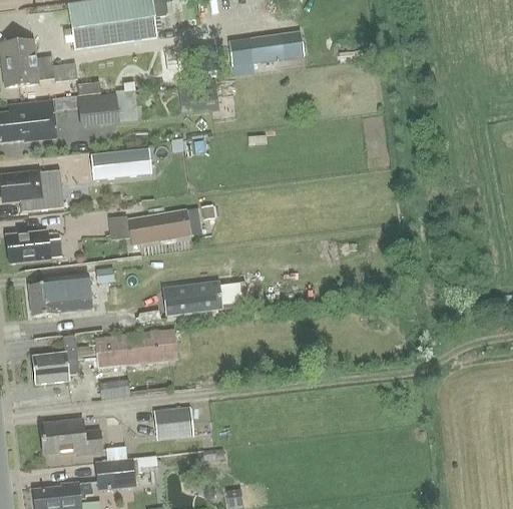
[(88,0),(68,3),(74,48),(156,37),(153,17),(165,15),(167,11),(166,2),(172,1),(172,0),(88,0)]
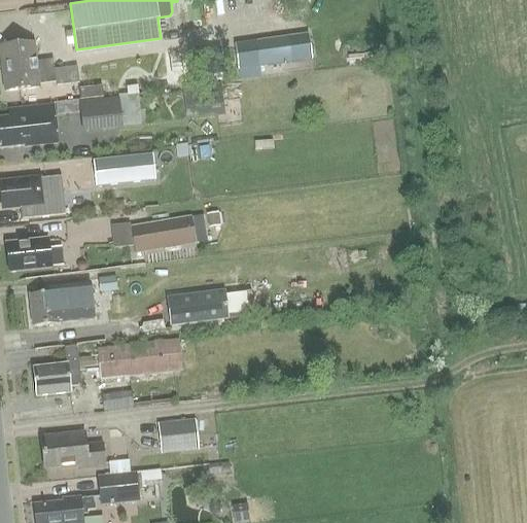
[(309,31),(234,41),(237,67),(312,57),(309,31)]
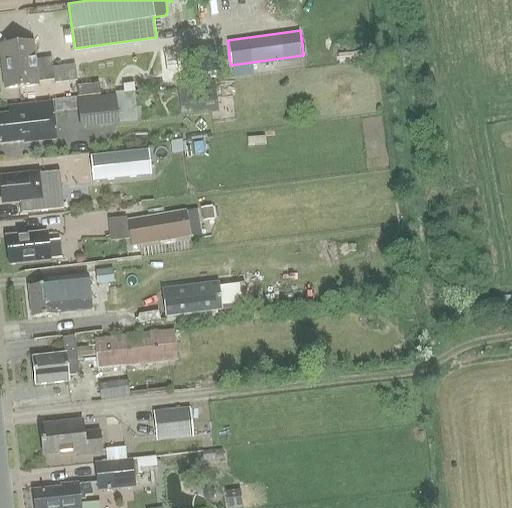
[(38,80),(54,78),(52,55),(35,57),(33,40),(1,44),(6,87),(39,83),(38,80)]
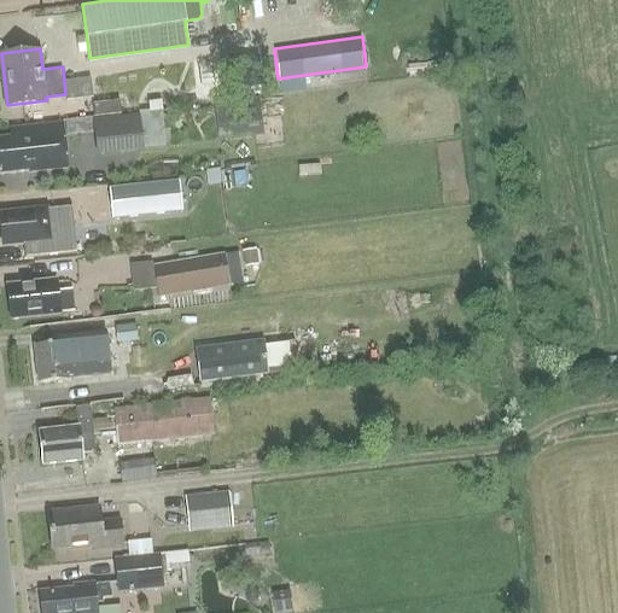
[(260,97),(229,100),(233,130),(263,127),(260,97)]
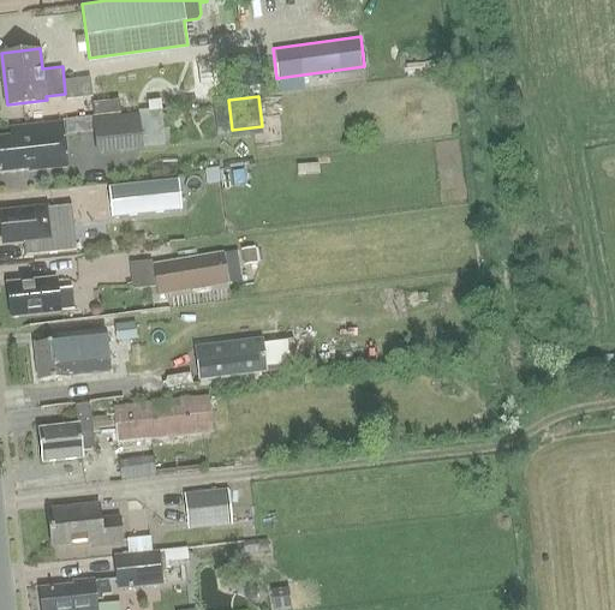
[(95,114),(121,111),(120,99),(94,101),(95,114)]
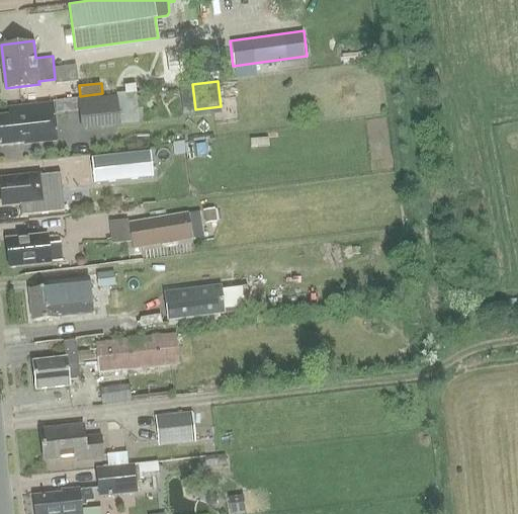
[(119,114),(117,93),(80,97),(82,117),(119,114)]
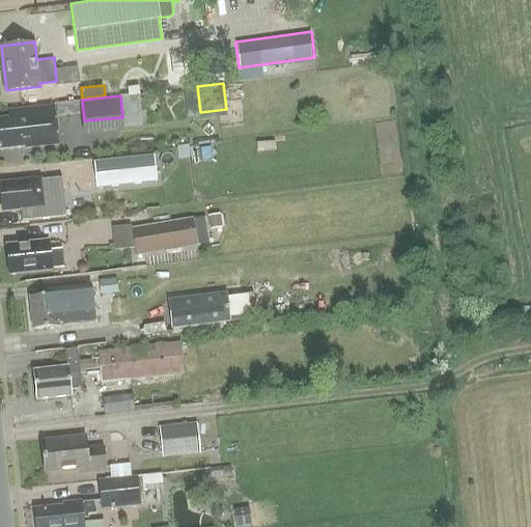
[(38,141),(48,140),(59,138),(54,103),(9,108),(10,116),(0,117),(0,145),(38,141)]
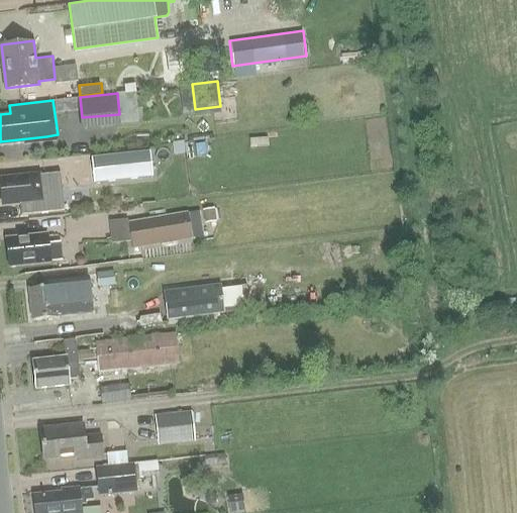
[(91,155),(94,181),(152,175),(149,148),(91,155)]
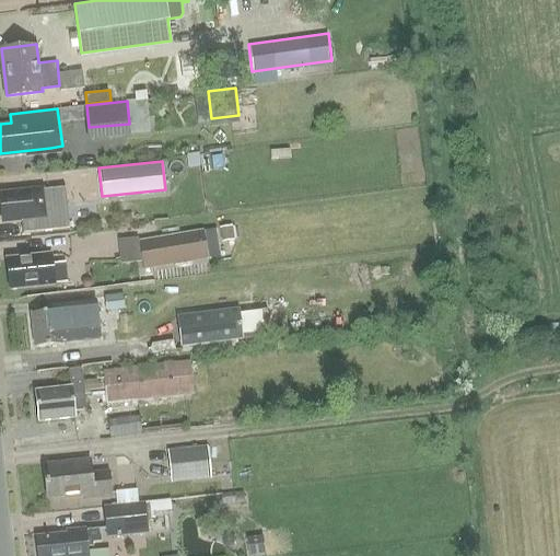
[(44,186),(0,190),(4,221),(20,219),(22,231),(69,226),(65,184),(44,186)]
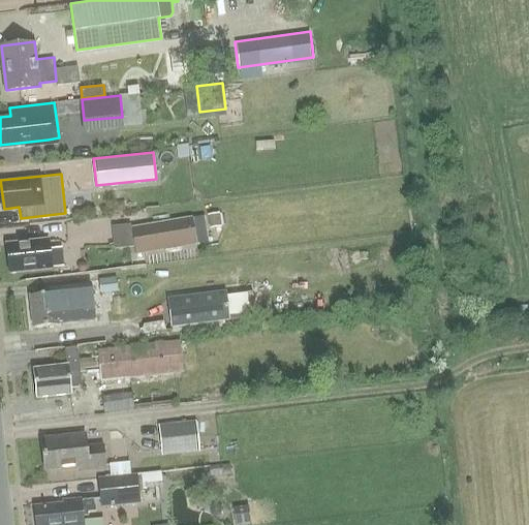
[(208,212),(210,225),(221,223),(219,210),(208,212)]
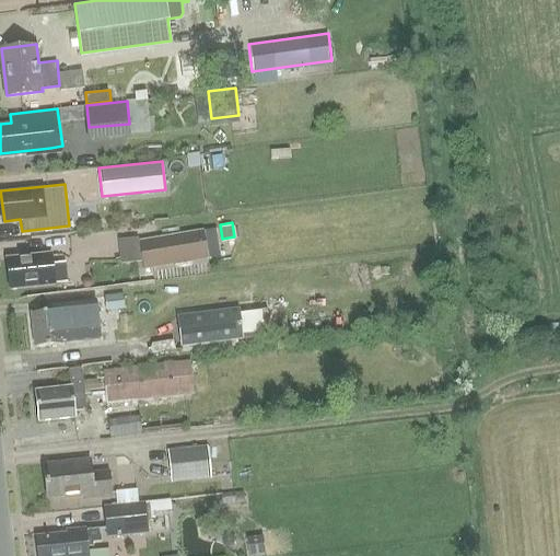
[(208,257),(208,255),(221,253),(217,226),(139,238),(143,267),(208,257)]
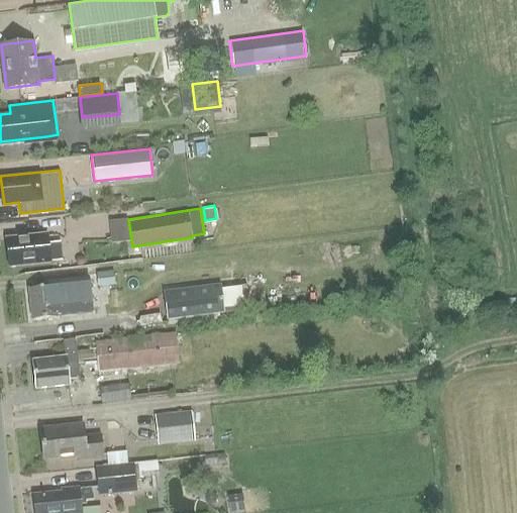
[(61,240),(49,242),(47,231),(5,236),(9,266),(50,261),(50,260),(63,259),(61,240)]
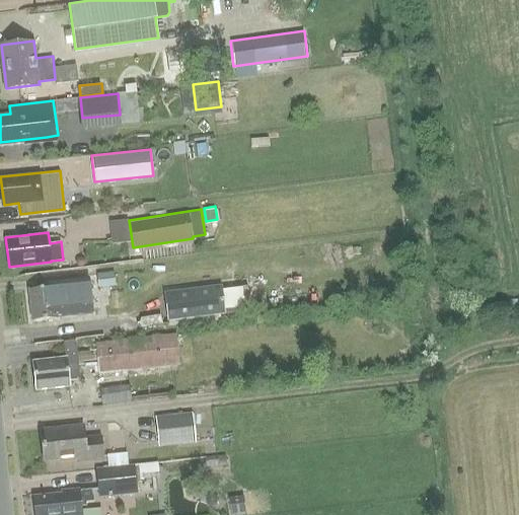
[(114,269),(97,271),(98,285),(115,284),(114,269)]
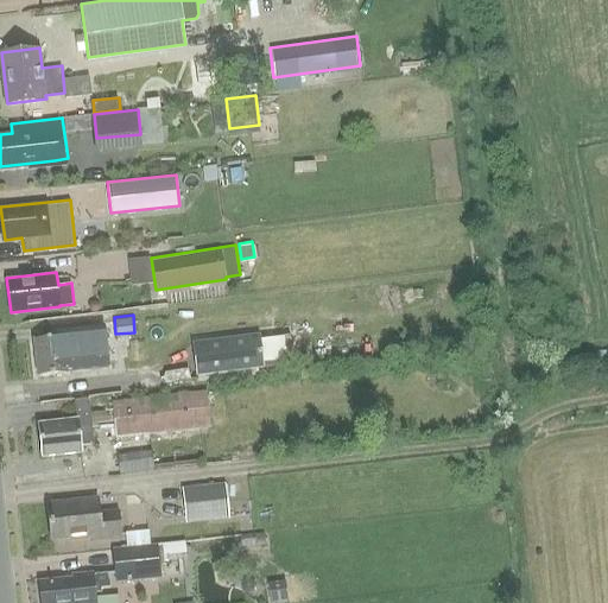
[(50,335),(33,337),(37,374),(67,370),(67,368),(108,363),(103,322),(49,328),(50,335)]
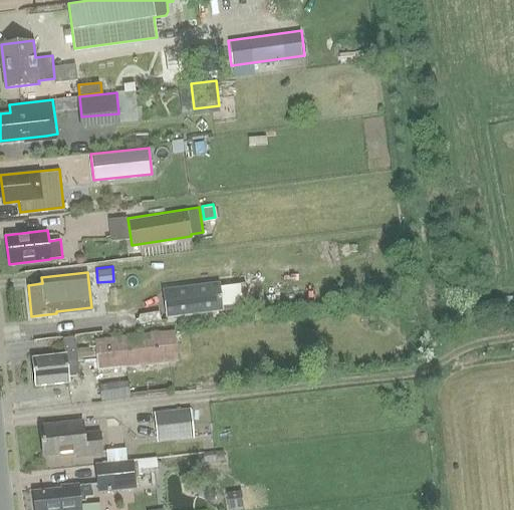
[(219,280),(187,284),(190,312),(222,308),(219,280)]
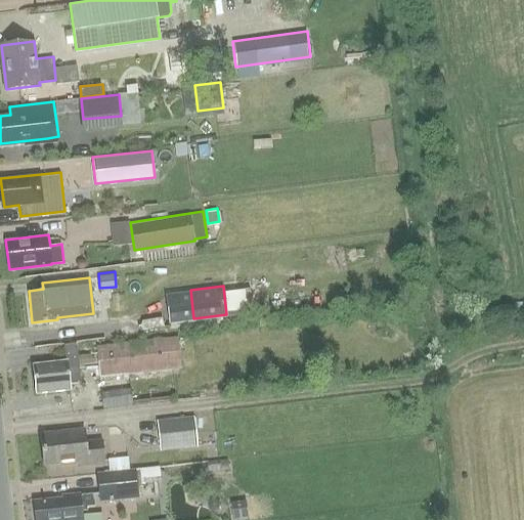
[(187,334),(105,339),(111,403),(140,401),(137,369),(189,364),(187,334)]
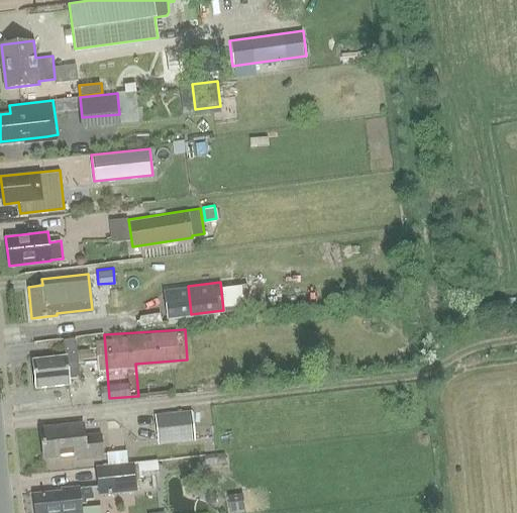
[(65,353),(56,354),(32,357),(36,388),(60,385),(71,384),(71,377),(80,375),(77,346),(76,335),(63,337),(64,347),(65,353)]
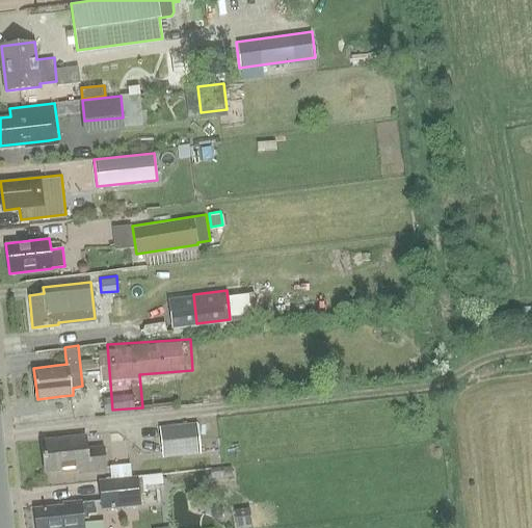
[(197,420),(159,424),(162,451),(185,448),(186,452),(201,451),(197,420)]
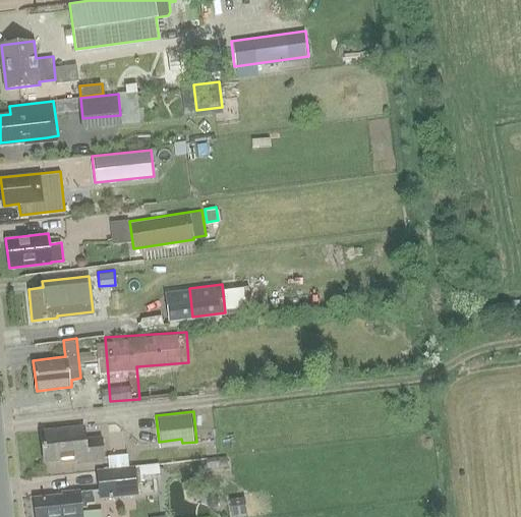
[(77,461),(104,458),(101,436),(84,437),(83,425),(41,429),(44,460),(60,458),(60,460),(77,459),(77,461)]
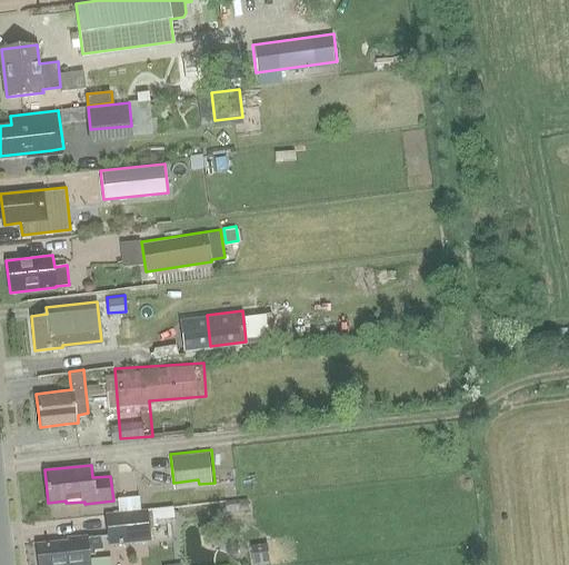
[(225,499),(226,509),(248,506),(247,496),(225,499)]
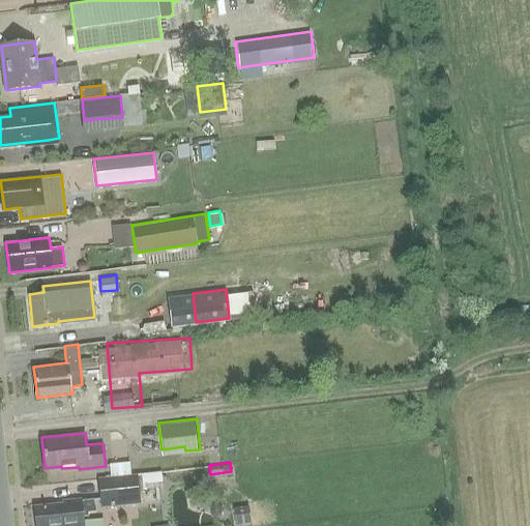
[(101,506),(140,502),(138,472),(98,475),(101,506)]
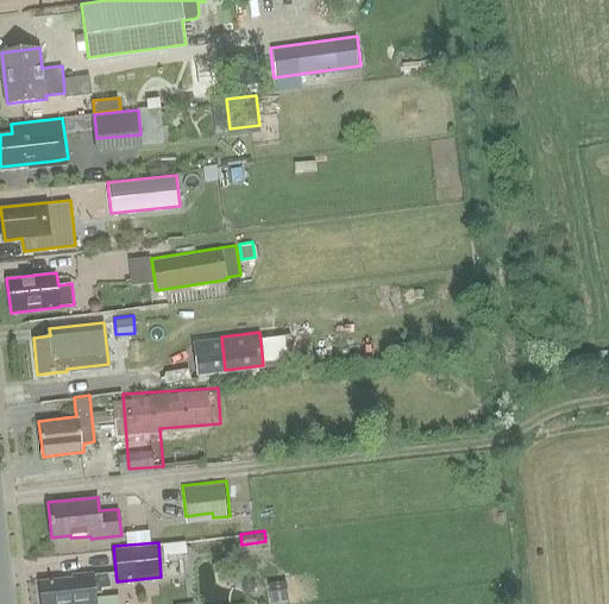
[(118,603),(118,593),(95,596),(94,592),(101,592),(101,585),(110,584),(108,570),(93,571),(92,570),(73,572),(73,576),(38,579),(41,603),(118,603)]
